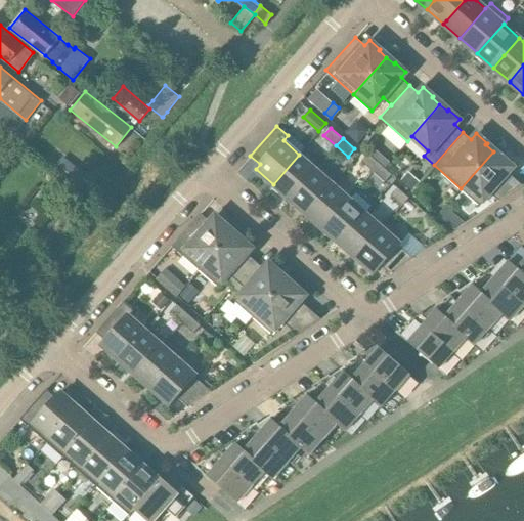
[(493,152),(461,188),(479,205),(489,191),(498,200),(522,184),(508,171),(513,166),(501,157),(500,158),(493,152)]
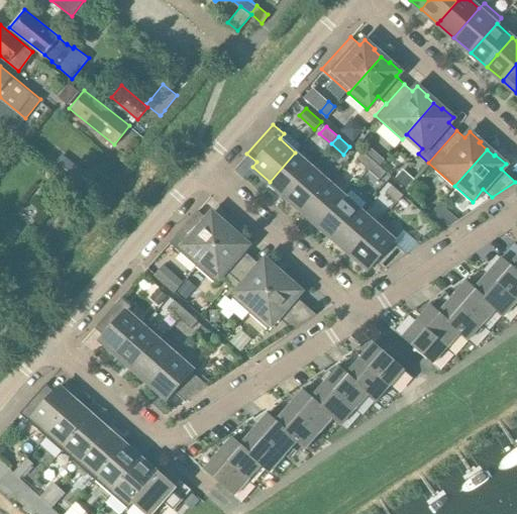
[(369,168),(375,161),(363,150),(356,158),(368,168),(369,168)]
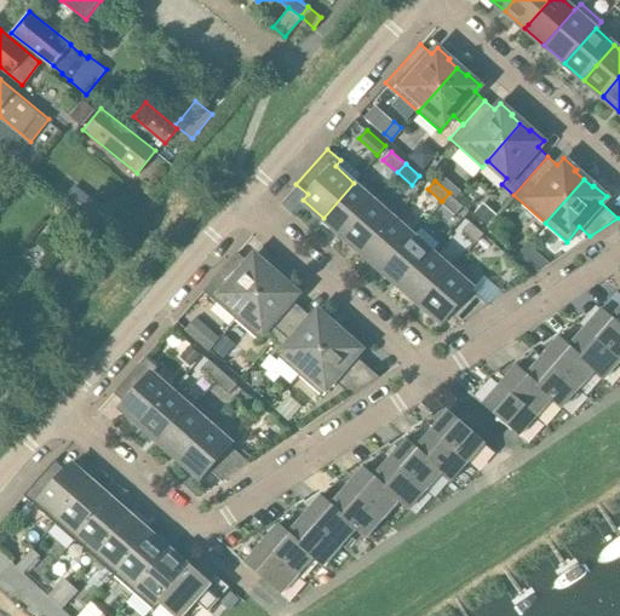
[(87,214),(97,201),(74,183),(64,196),(87,214)]
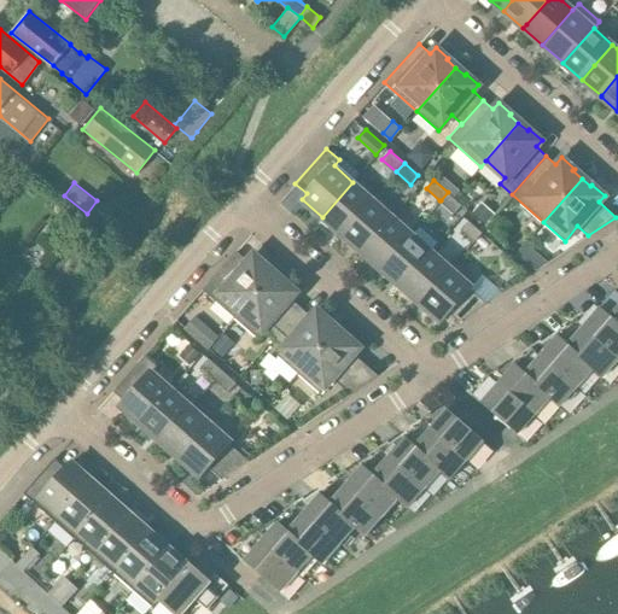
[(372,199),(353,182),(322,217),(342,234),(372,199)]
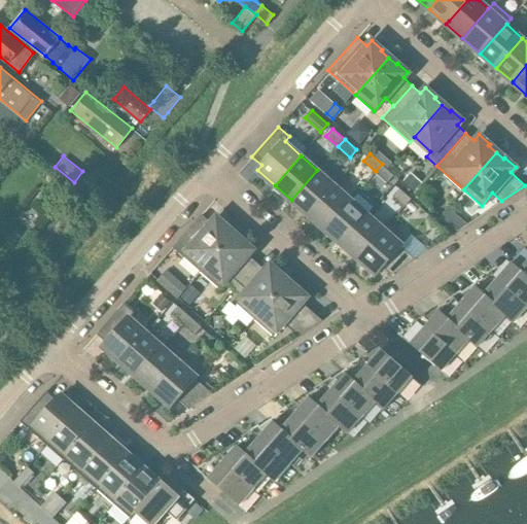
[(334,184),(335,185),(340,180),(321,164),(317,170),(291,200),(308,214),(334,184)]
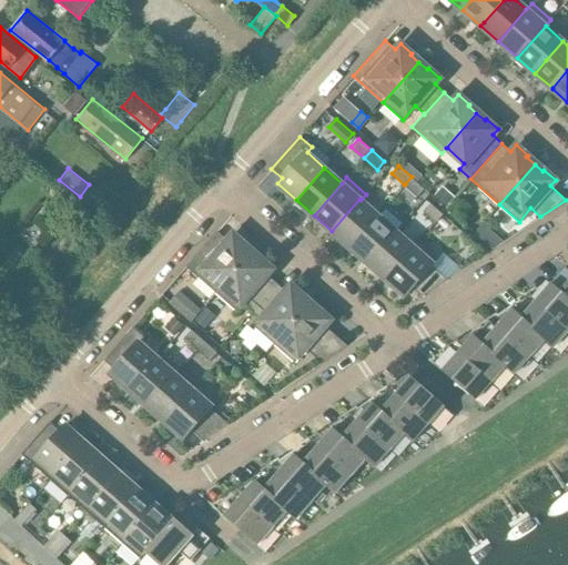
[(405,184),(404,184),(417,197),(425,188),(412,177),(405,184)]
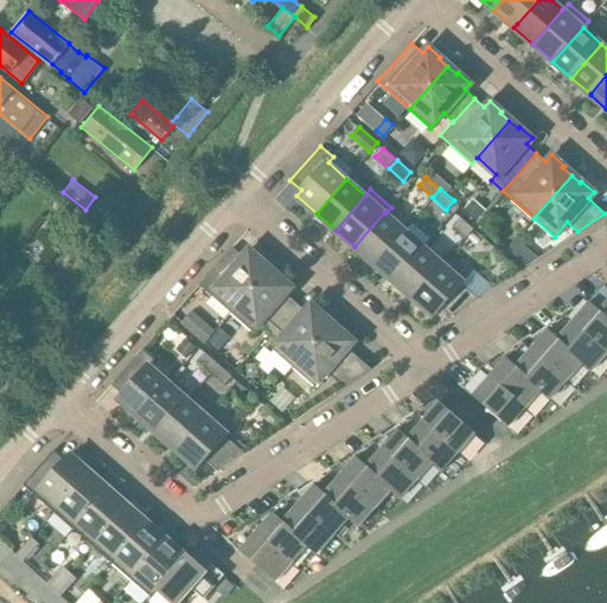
[(472,197),(462,207),(477,220),(486,209),(472,197)]
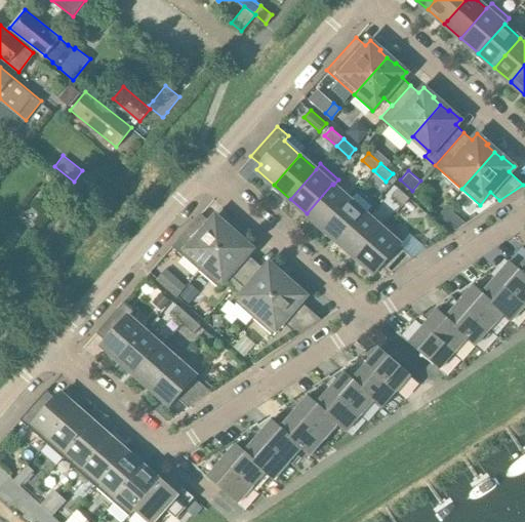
[(350,199),(333,185),(332,184),(307,213),(323,229),(350,199)]
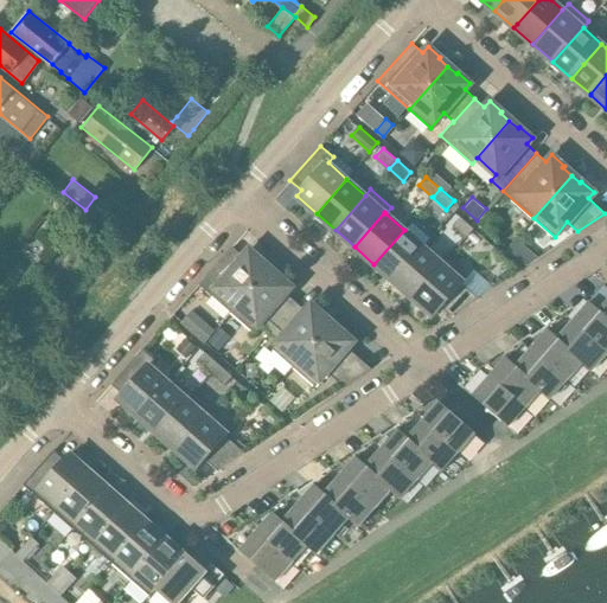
[(466,237),(474,228),(460,216),(452,224),(466,237)]
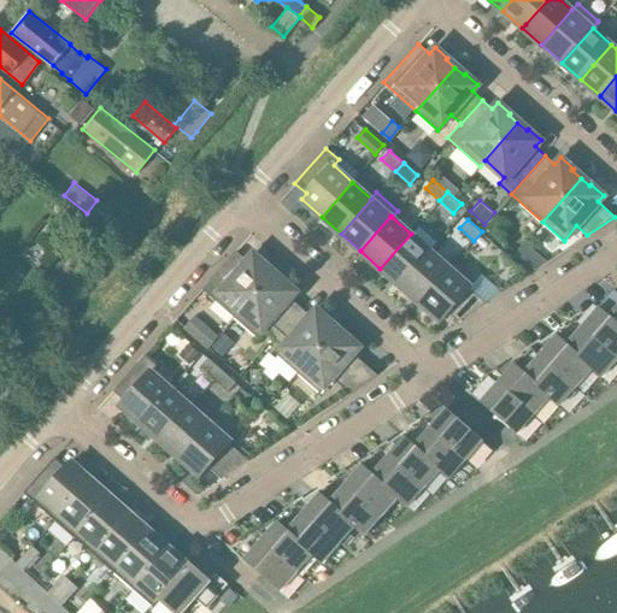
[(482,231),(474,241),(485,249),(492,241),(482,231)]
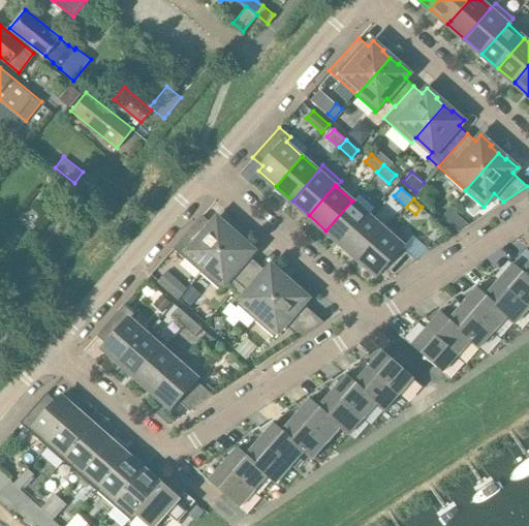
[(342,245),(369,215),(352,200),(325,230),(342,245)]
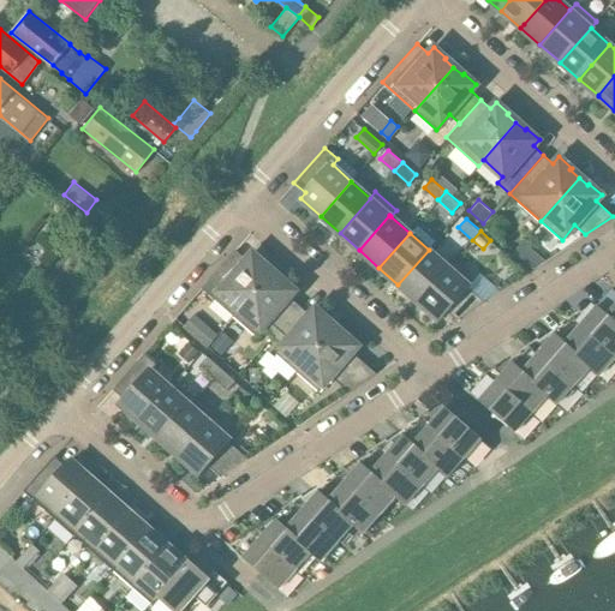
[(525,237),(514,251),(515,251),(523,258),(533,268),(544,261),(530,247),(533,244),(525,237)]
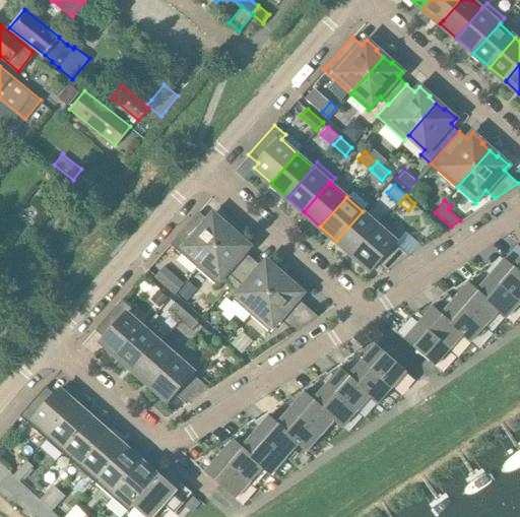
[(198,267),(231,231),(222,224),(223,222),(213,213),(208,218),(199,210),(171,243),(198,267)]
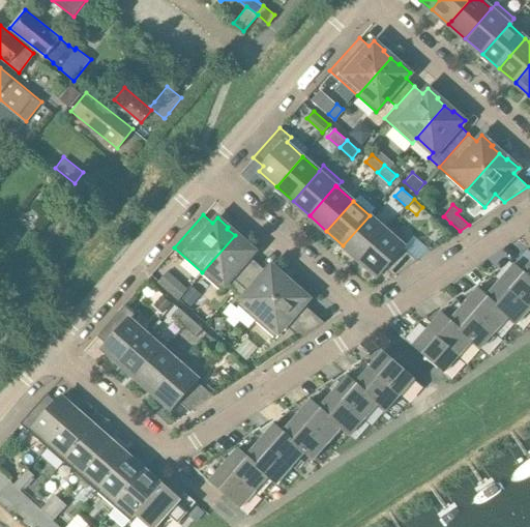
[(370,215),(343,245),(359,260),(386,230),(370,215)]
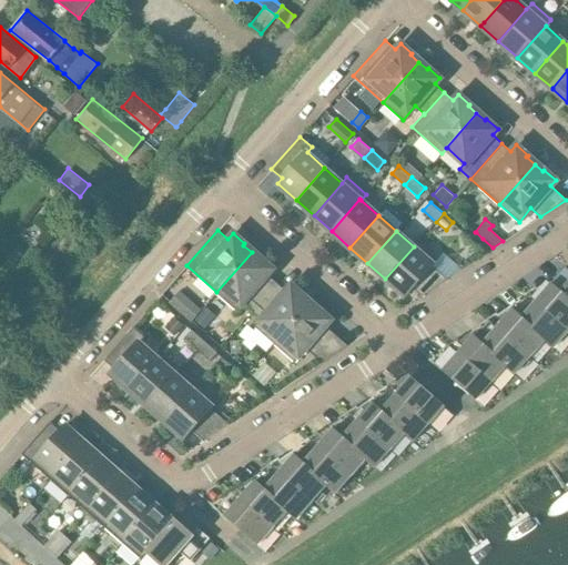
[(414,246),(385,279),(404,295),(412,286),(422,295),(447,279),(432,264),(438,258),(419,241),(414,246)]
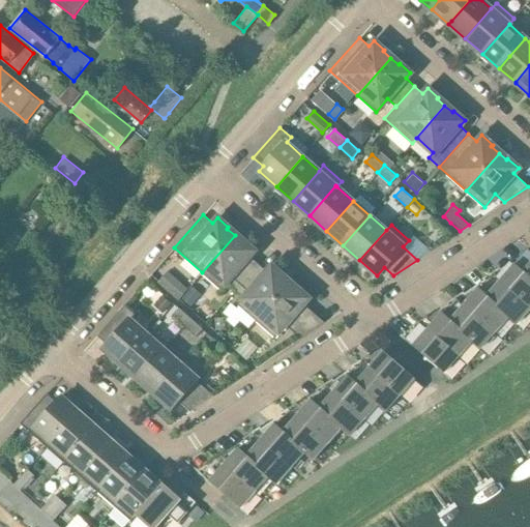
[(235,235),(202,272),(221,289),(226,283),(227,281),(236,289),(258,263),(249,256),(255,250),(243,240),(242,241),(235,235)]
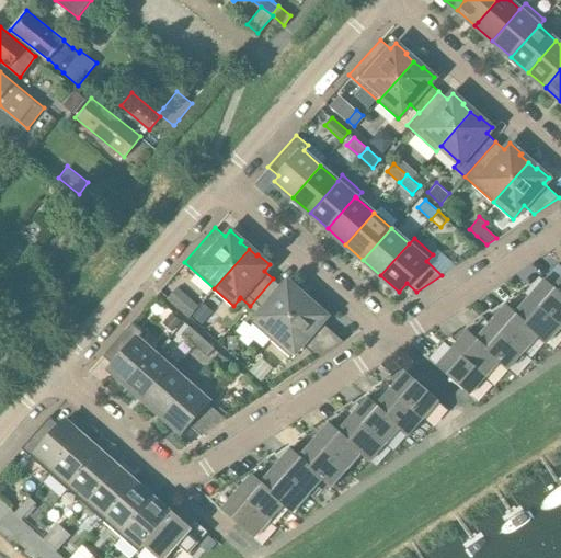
[(560,264),(559,262),(550,269),(554,273),(547,282),(560,294),(560,264)]
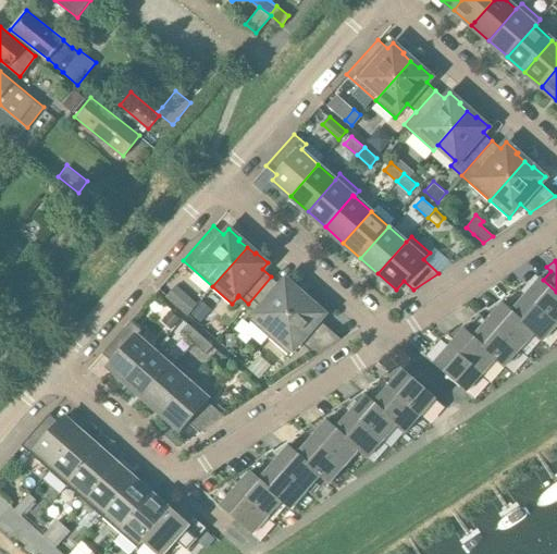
[(271,277),(248,304),(257,311),(255,314),(249,319),(269,336),(304,297),(295,290),(297,288),(285,279),(280,284),(271,277)]
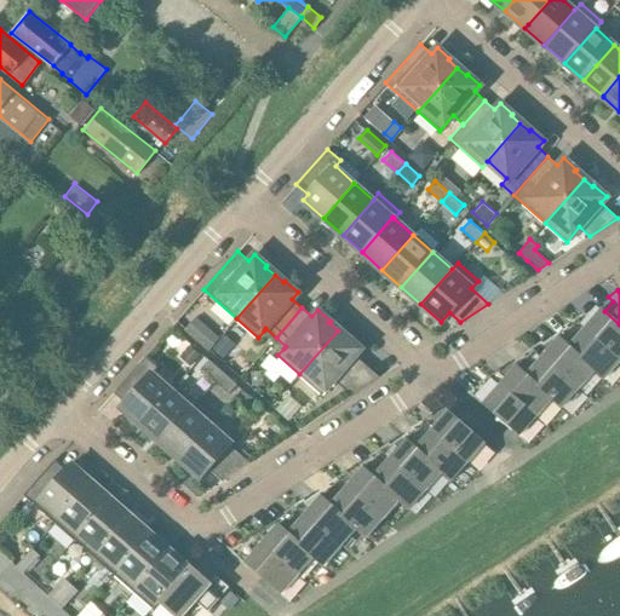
[(585,312),(575,318),(619,357),(619,324),(604,311),(601,308),(591,318),(585,312)]
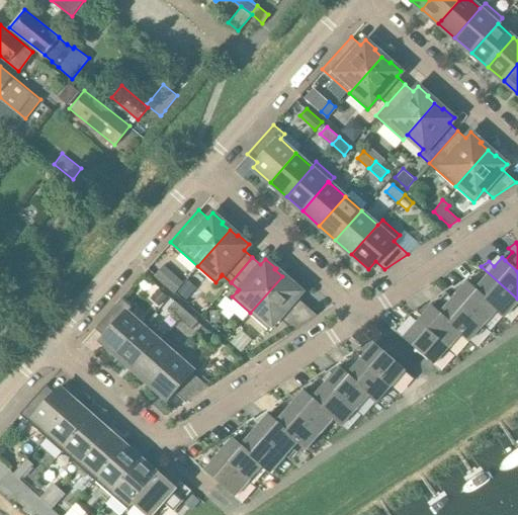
[(505,316),(517,301),(517,298),(481,266),(472,271),(477,275),(469,283),(497,309),(505,316)]
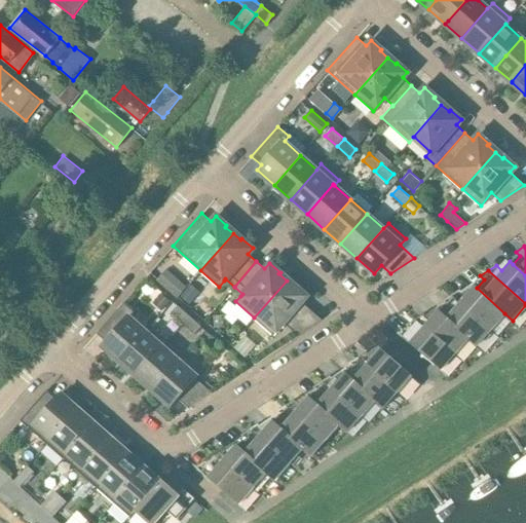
[(180,279),(171,291),(177,296),(186,285),(180,279)]
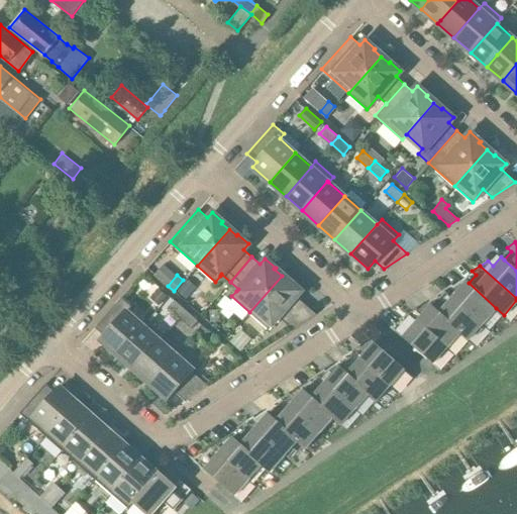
[(282,276),(249,312),(268,328),(279,316),(294,329),(316,313),(296,296),(301,290),(290,281),(289,282),(282,276)]
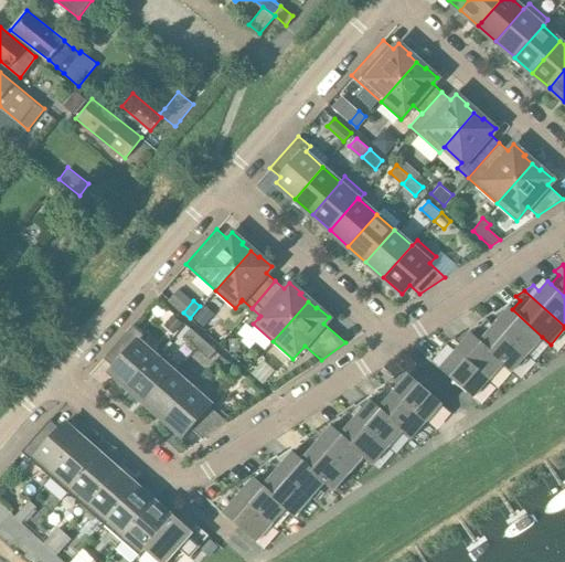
[(493,310),(484,316),(528,353),(542,337),(512,309),(509,306),(500,316),(493,310)]
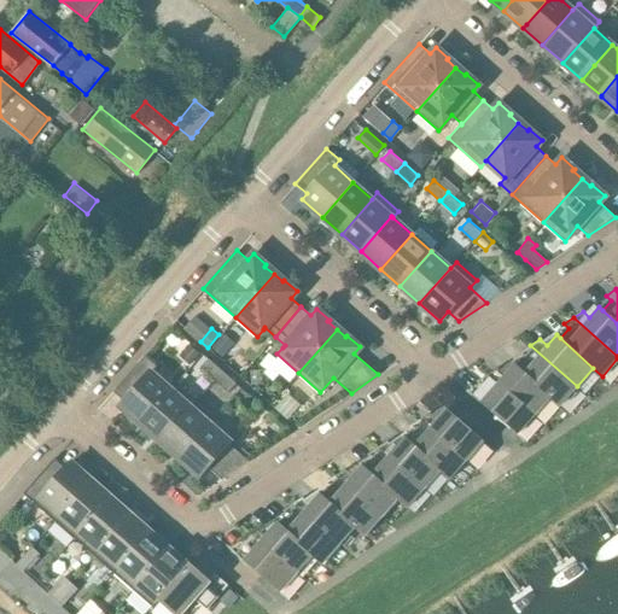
[(188,343),(180,352),(191,362),(199,352),(188,343)]
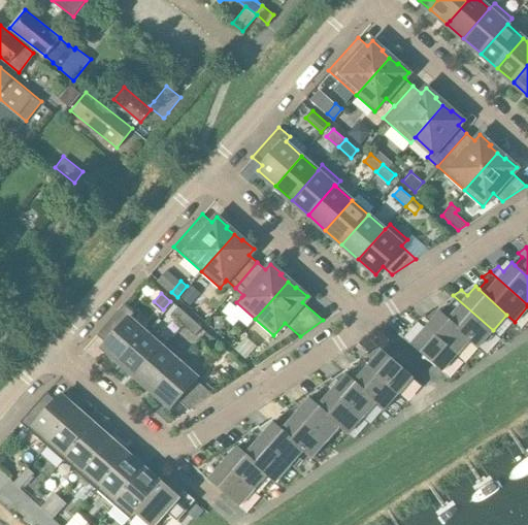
[(479,346),(493,330),(453,295),(444,300),(450,305),(442,314),(479,346)]
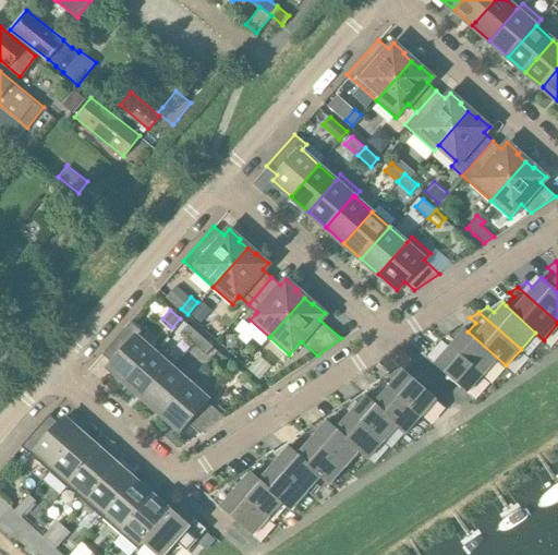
[(154,351),(154,350),(137,336),(143,330),(131,321),(102,352),(112,361),(108,366),(126,383),(154,351)]
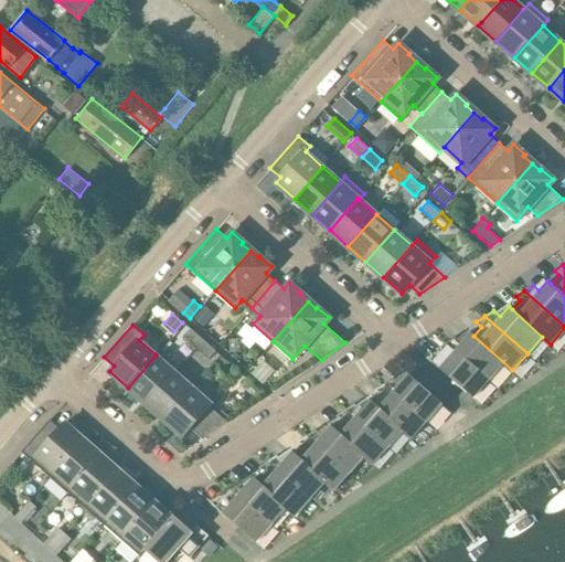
[(196,347),(203,338),(190,327),(183,335),(196,347)]
